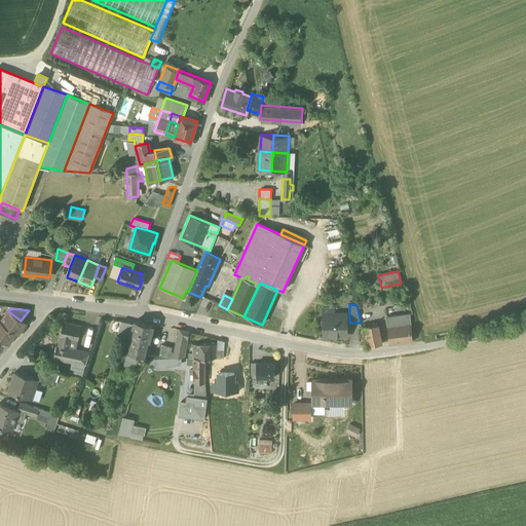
[(8,311),(0,323),(15,334),(17,336),(26,325),(21,321),(8,311)]
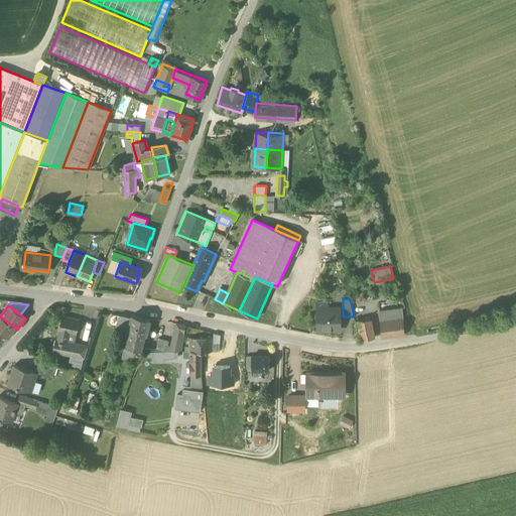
[(316,320),(317,332),(334,332),(334,330),(336,327),(340,327),(340,308),(327,308),(327,311),(316,311),(316,313),(314,315),(314,318),(316,320)]
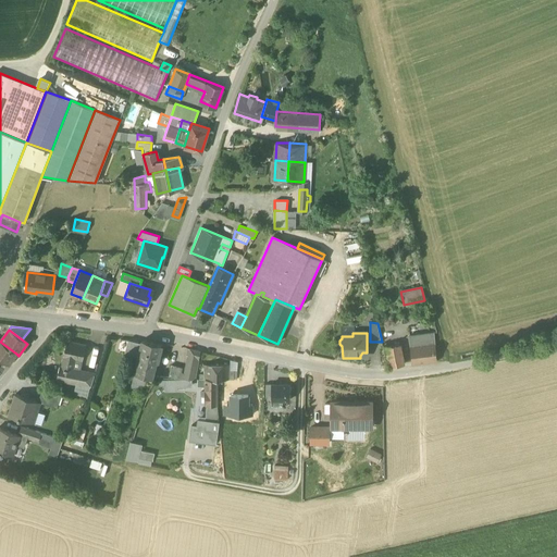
[(409,337),(410,346),(434,344),(433,334),(409,337)]
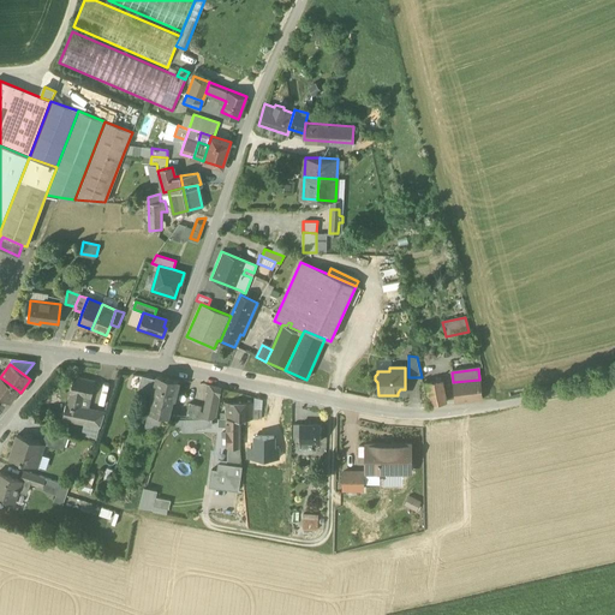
[(0,395),(10,402),(18,390),(0,377),(0,376),(0,395)]
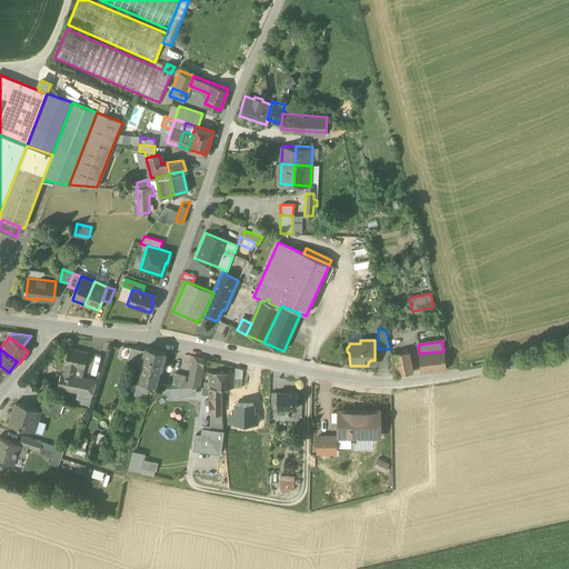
[(129,361),(141,365),(145,351),(132,348),(129,361)]
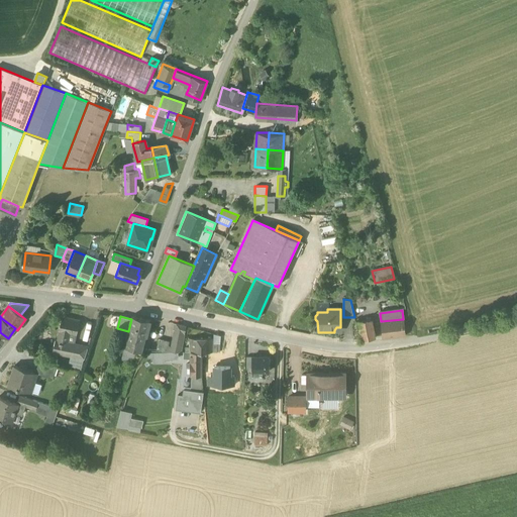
[(128,331),(129,331),(145,335),(149,321),(132,317),(131,319),(128,331)]
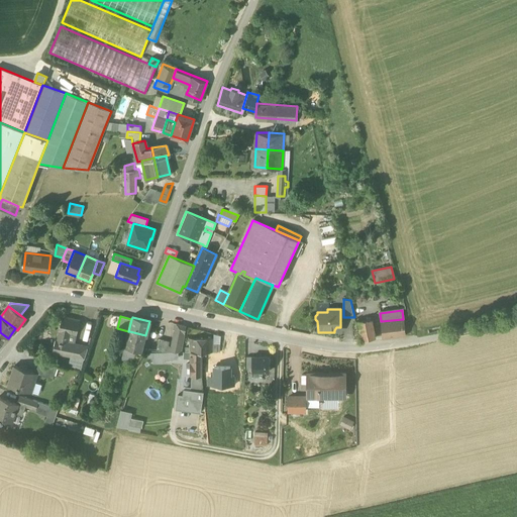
[(62,318),(58,341),(58,342),(66,343),(68,333),(76,334),(78,321),(62,318)]
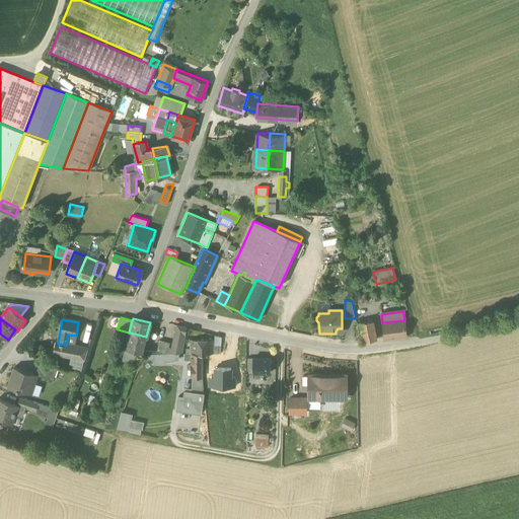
[(406,337),(404,320),(382,322),(384,340),(406,337)]
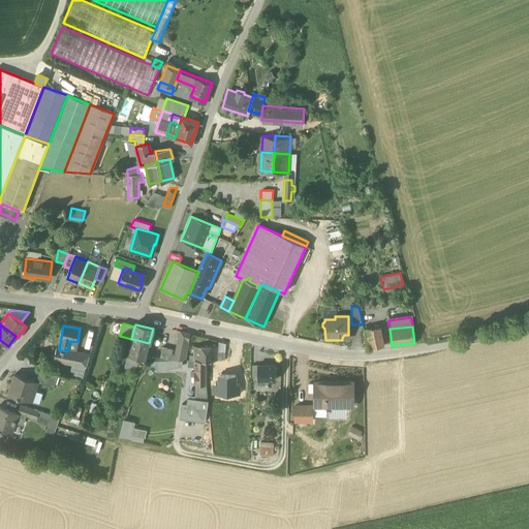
[(367,330),(371,348),(384,347),(380,329),(367,330)]
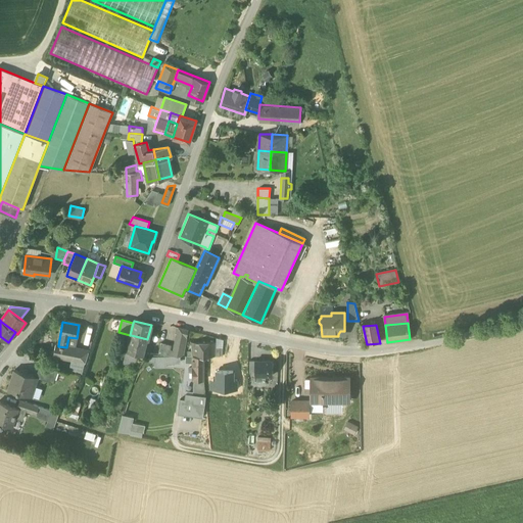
[(179,328),(176,341),(185,343),(188,331),(179,328)]
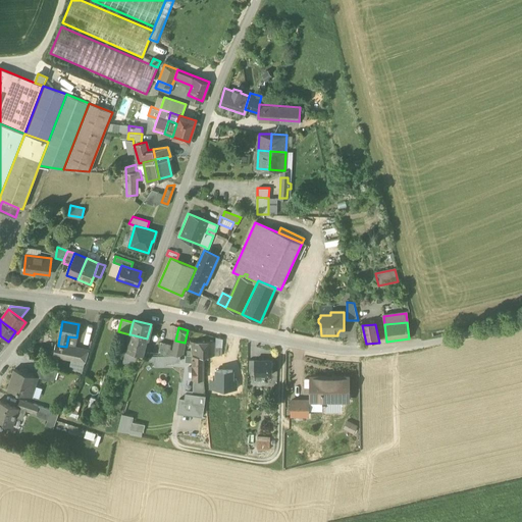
[(143,355),(147,338),(131,334),(124,358),(137,361),(138,353),(143,355)]
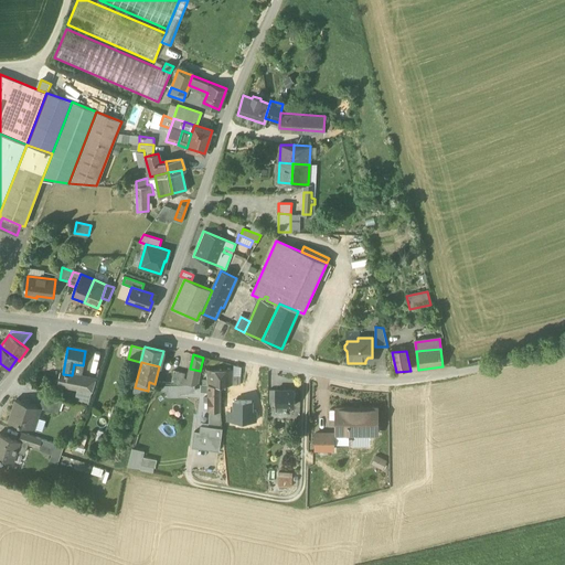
[(81,377),(83,365),(74,364),(72,375),(63,374),(63,373),(61,372),(57,386),(76,390),(80,391),(82,377),(81,377)]
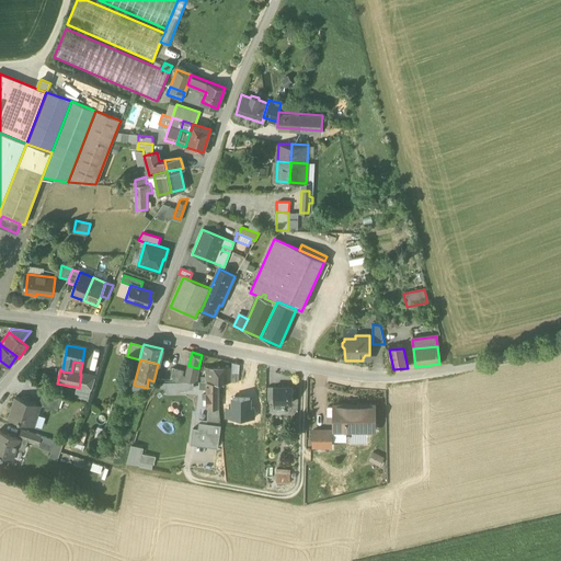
[(195,382),(198,368),(189,366),(186,377),(185,384),(194,382),(195,382)]
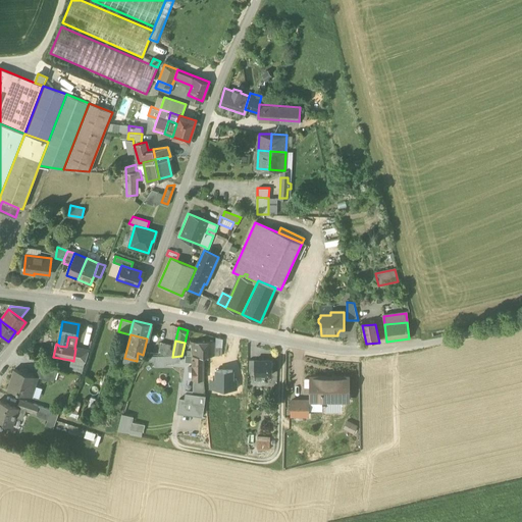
[(191,356),(192,356),(204,356),(218,356),(218,347),(214,347),(214,343),(192,343),(191,356)]
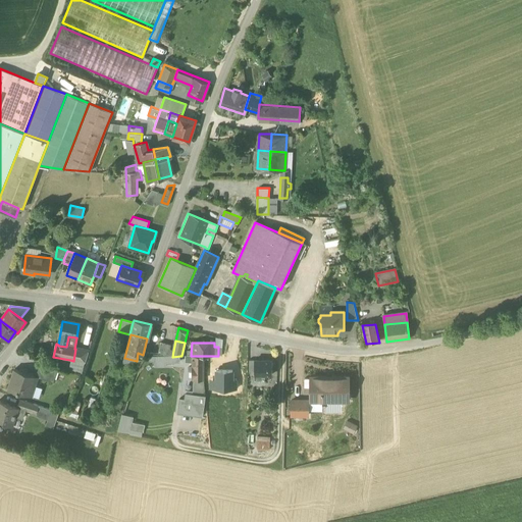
[(162,357),(172,357),(173,351),(170,350),(171,346),(164,345),(162,357)]
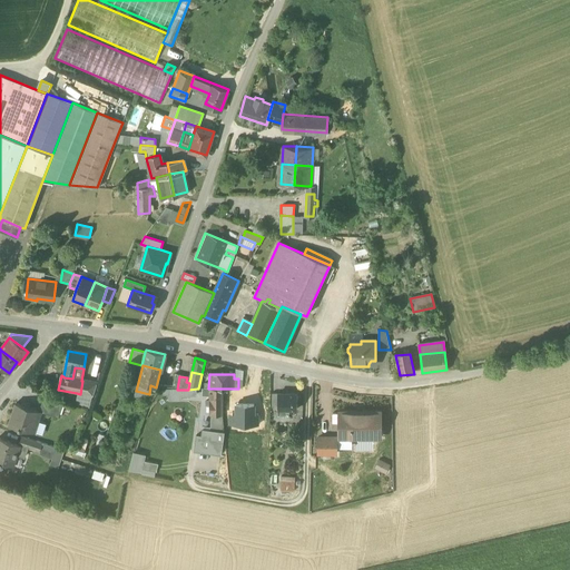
[(80,394),(92,396),(97,383),(82,381),(80,394)]
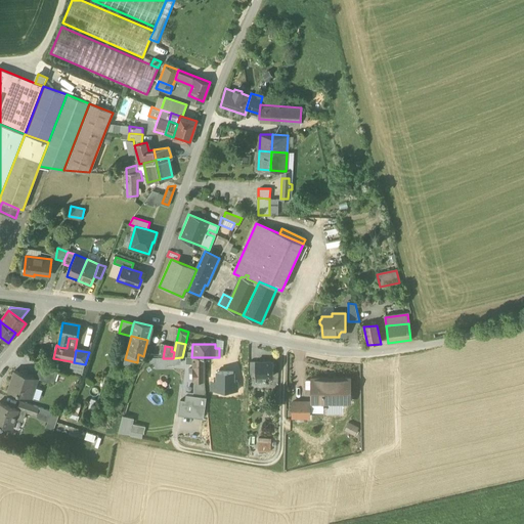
[(155,363),(155,369),(166,369),(166,365),(174,365),(174,363),(180,363),(181,357),(173,358),(163,358),(158,358),(148,358),(148,363),(155,363)]
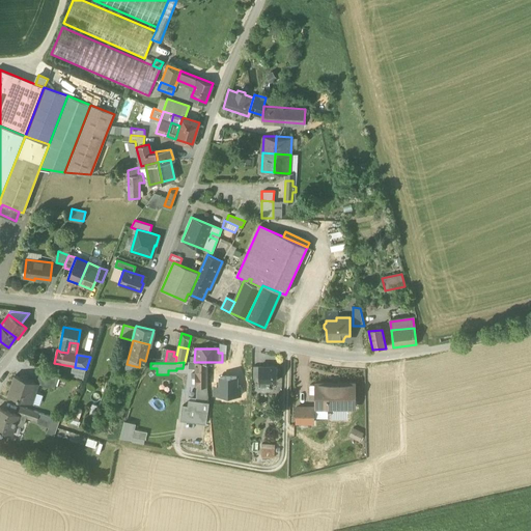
[(206,387),(207,362),(195,362),(195,373),(192,373),(192,378),(195,378),(195,387),(197,387),(206,387)]
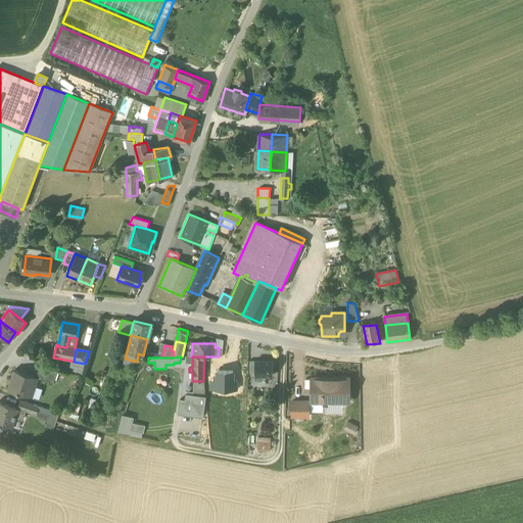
[(135,368),(137,362),(125,359),(124,365),(135,368)]
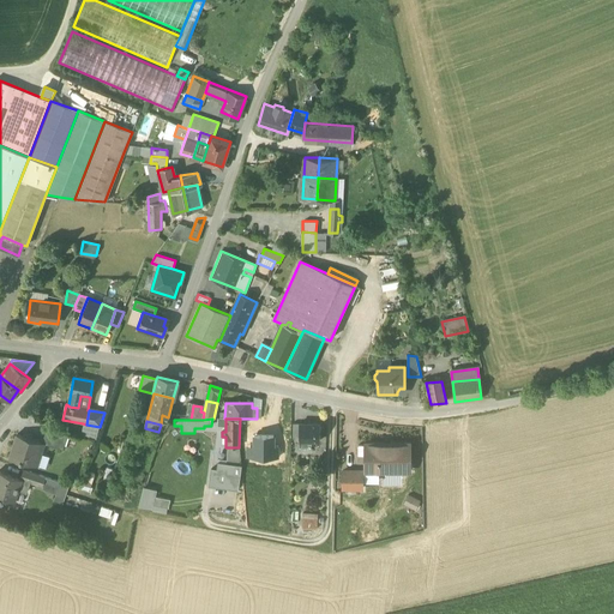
[(96,441),(100,427),(86,425),(83,423),(80,438),(96,441)]
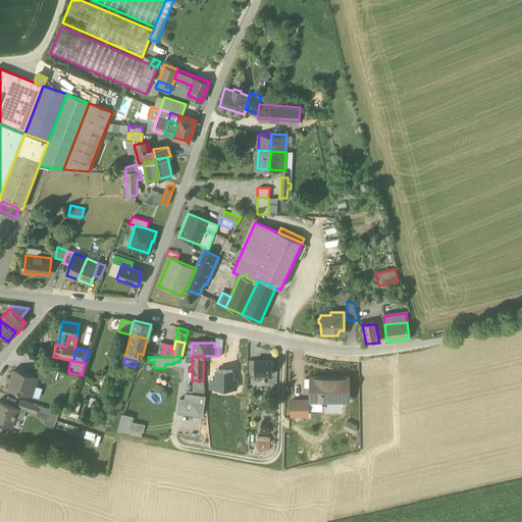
[(265,375),(272,375),(272,361),(254,360),(254,372),(254,375),(256,375),(265,375)]
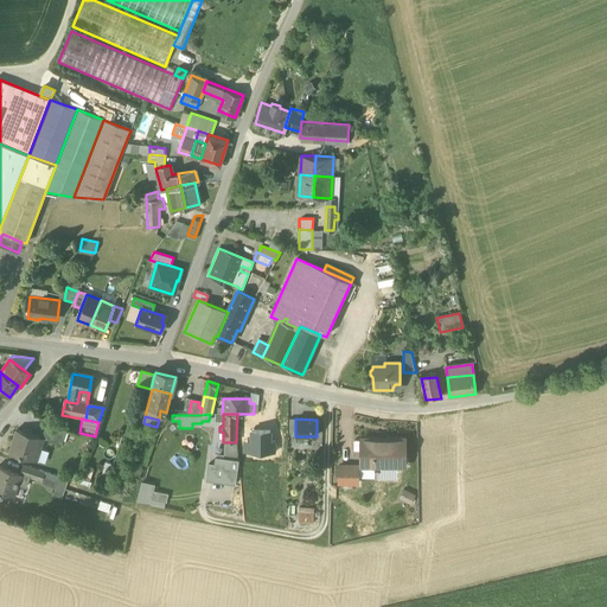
[(48,440),(62,445),(66,429),(49,423),(44,439),(48,440)]
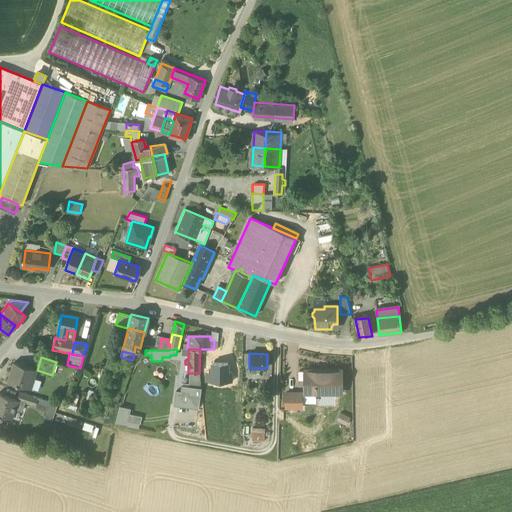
[(9,382),(28,388),(35,369),(15,363),(9,382)]
